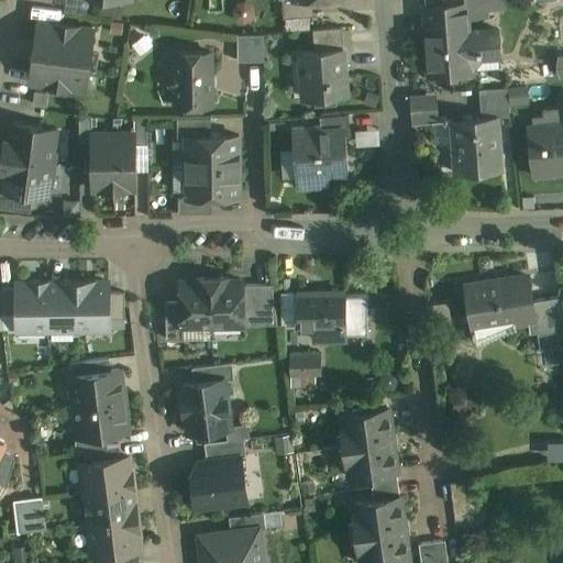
[(312,0),(280,0),(283,19),(315,17),(312,0)]
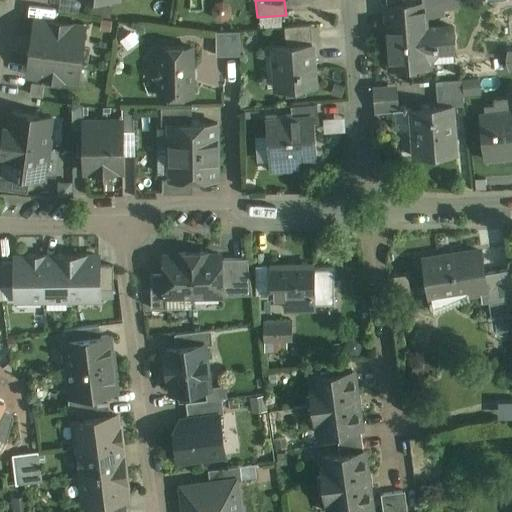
[(404,0),(406,16),(425,15),(425,16),(432,15),(431,0),(404,0)]
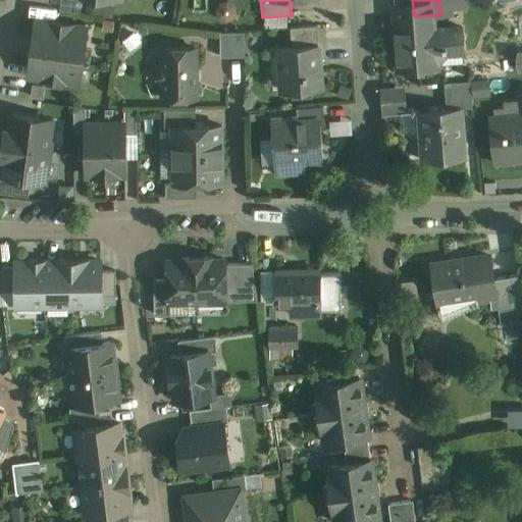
[(436,51),(434,30),(433,16),(433,15),(414,16),(394,18),(398,70),(418,68),(418,61),(435,60),(436,67),(437,67),(436,51)]
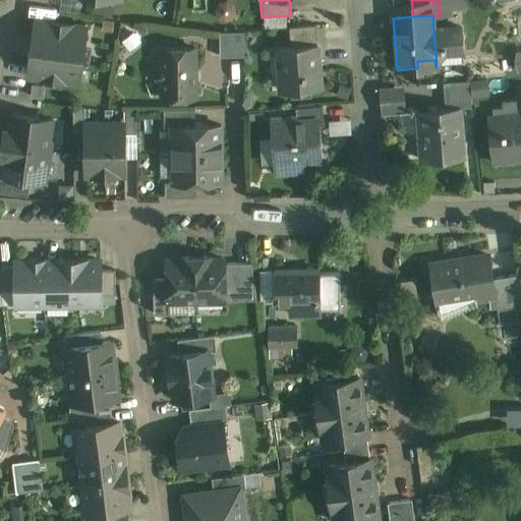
[(85,26),(37,19),(34,37),(32,37),(29,59),(32,59),(29,76),(77,82),(79,65),(82,66),(85,44),(82,43),(85,26)]
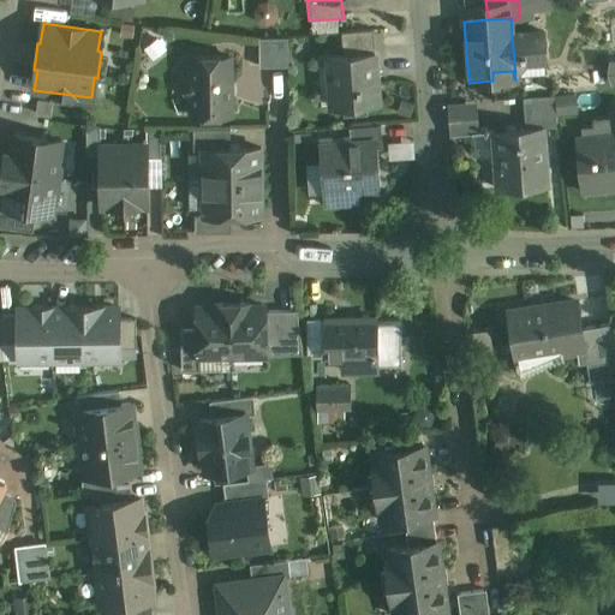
[(374,30),(341,33),(344,57),(375,53),(374,30)]
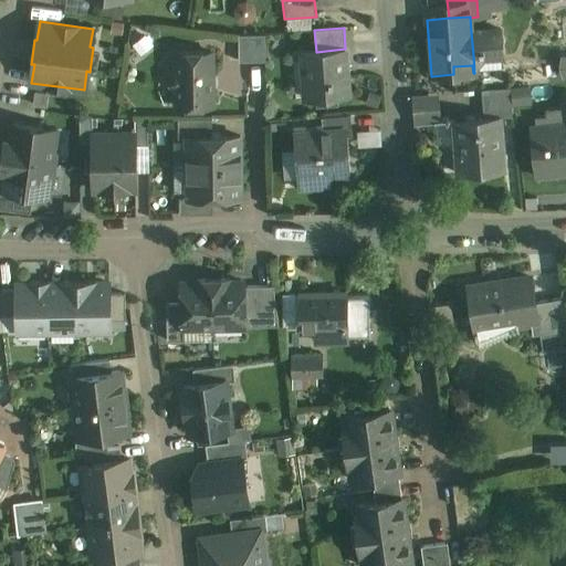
[(500,30),(471,32),(473,55),(475,54),(477,56),(484,55),(484,54),(500,53),(501,56),(502,56),(500,30)]
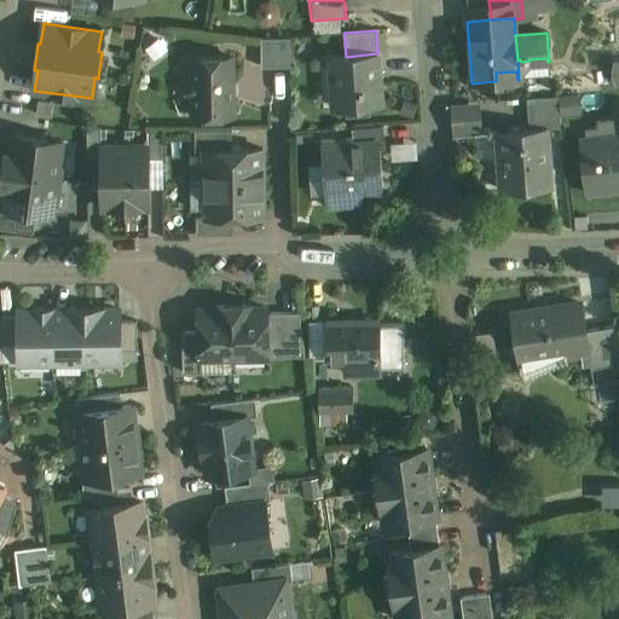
[(290,67),(290,38),(261,39),(261,68),(290,67)]
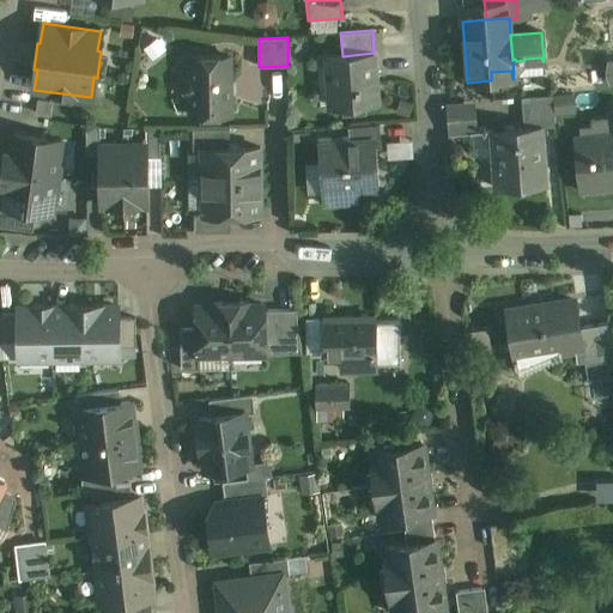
[(343,56),(327,58),(329,89),(337,87),(338,107),(378,104),(376,82),(374,55),(374,53),(343,56)]
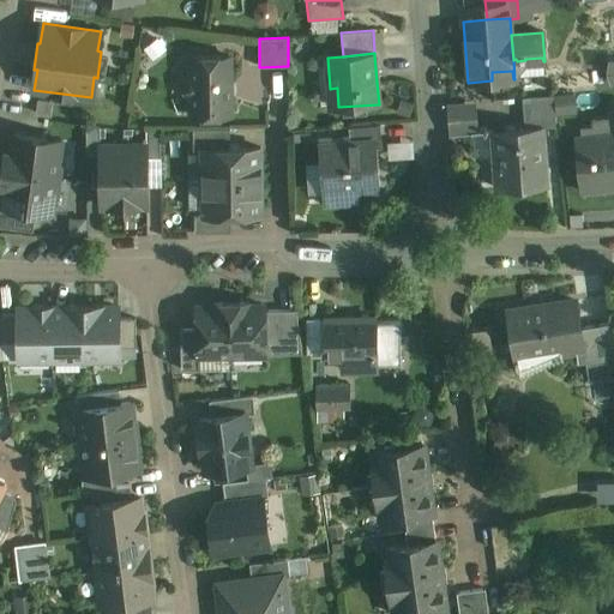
[(232,114),(230,56),(191,58),(191,77),(185,83),(186,90),(191,96),(192,114),(232,114)]
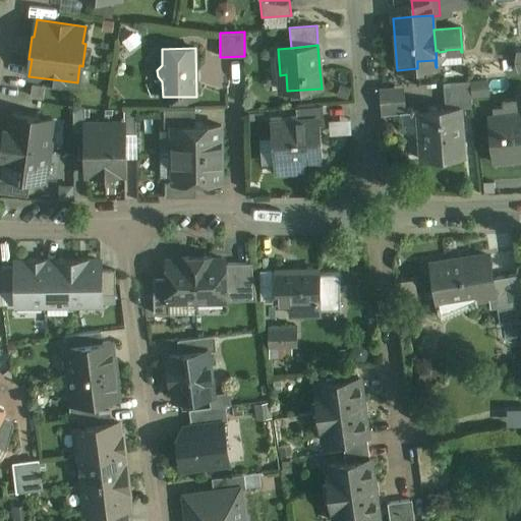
[(470,80),(444,82),(446,109),(461,108),(472,107),(470,80)]
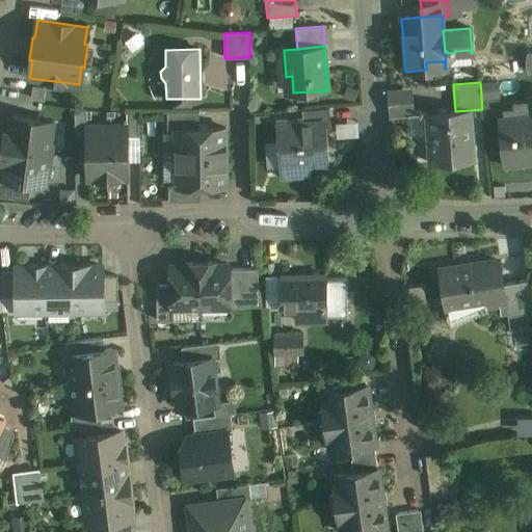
[(413,91),(388,92),(390,120),(414,118),(413,91)]
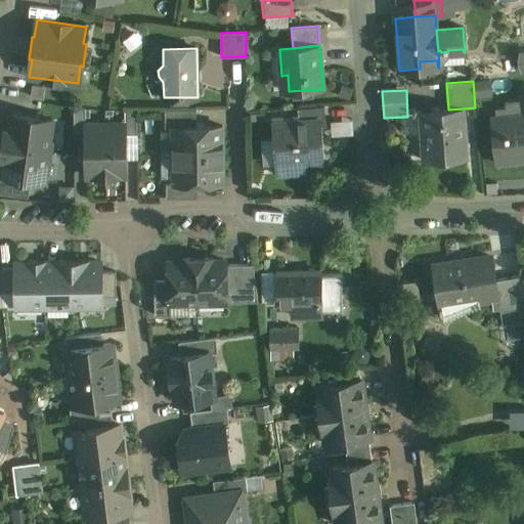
[(523,93),(523,101),(523,114),(490,118),(495,163),(497,163),(496,158),(523,154),(523,93)]
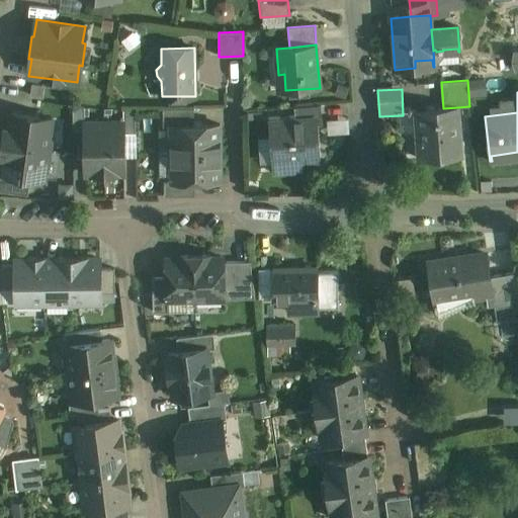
[(321,105),(294,107),(295,119),(318,118),(322,118),(321,105)]
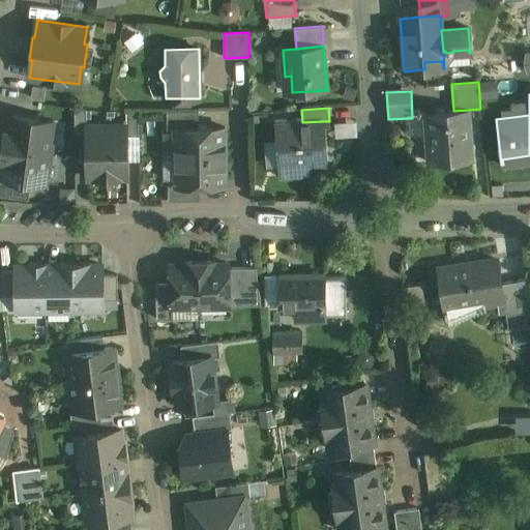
[(87,124),(86,110),(75,110),(76,135),(87,135),(87,124)]
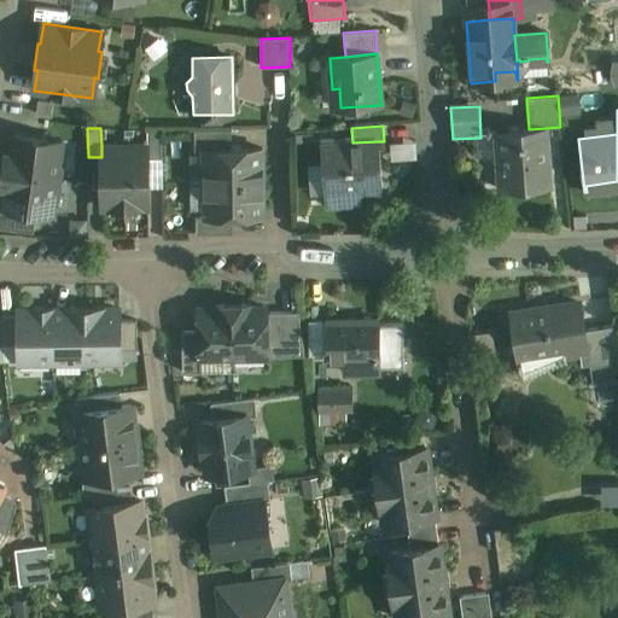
[(529,129),(495,132),(497,156),(500,188),(523,187),(524,187),(551,186),(547,128),(529,129)]
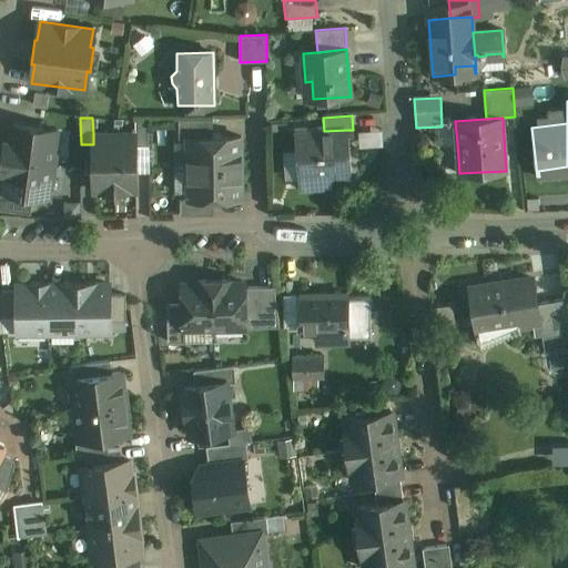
[(213,138),(212,119),(179,119),(180,139),(188,139),(188,138),(213,138)]
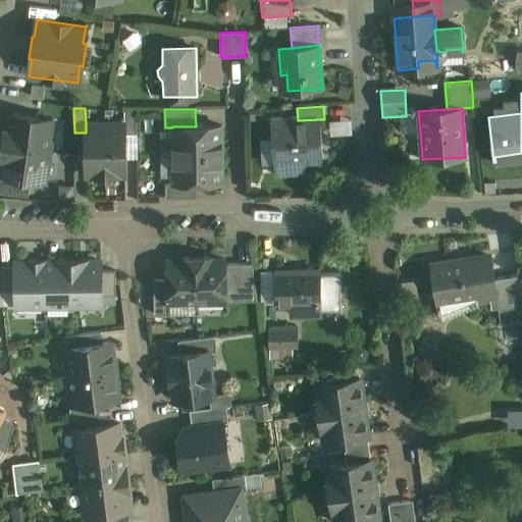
[(137,137),(137,110),(124,110),(124,122),(124,137),(137,137)]
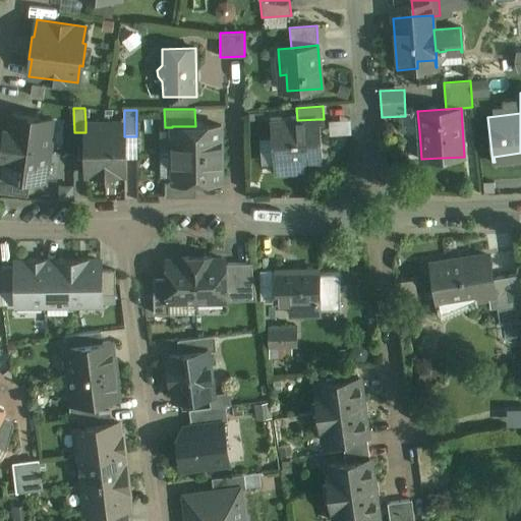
[(2,143),(51,151),(53,136),(50,136),(52,119),(11,114),(8,137),(3,136),(2,143)]
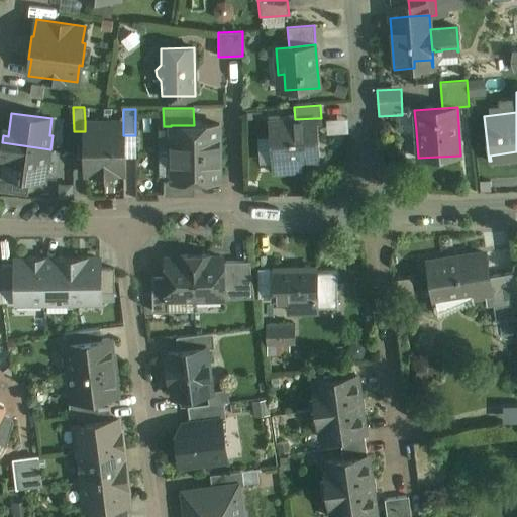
[(295,119),(269,121),(272,162),(273,162),(303,160),(320,159),(317,118),(295,119)]
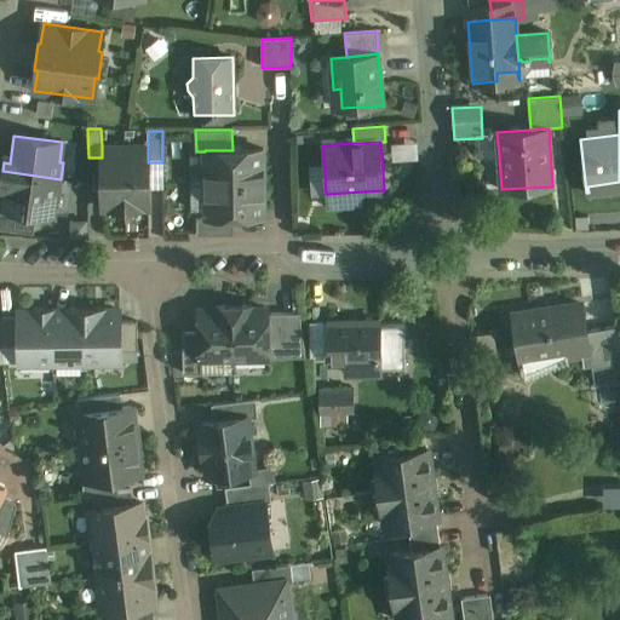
[(126,208),(125,145),(102,145),(102,158),(103,208),(126,208)]
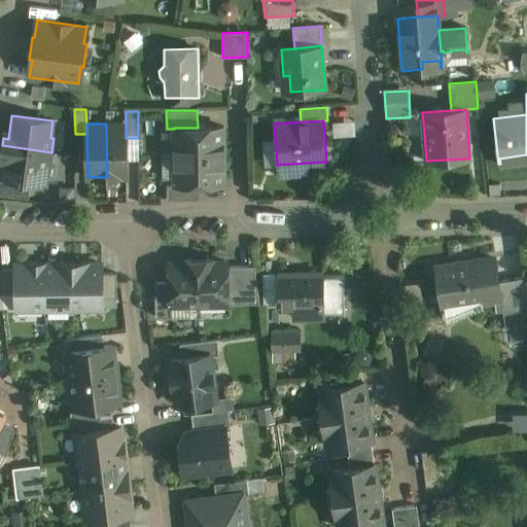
[(126,124),(106,124),(107,177),(127,176),(126,138),(126,124)]
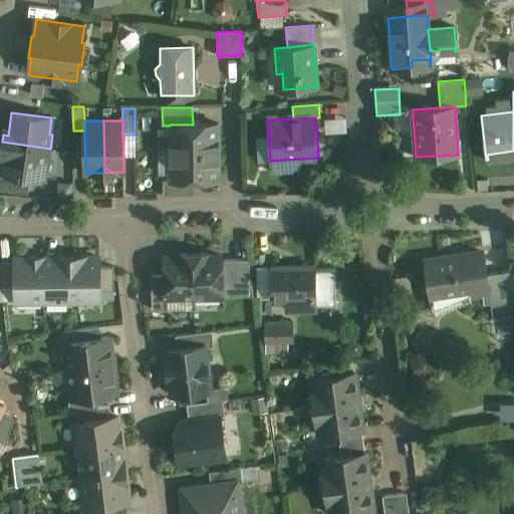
[(219,152),(218,123),(193,124),(170,124),(170,125),(170,152),(219,152)]
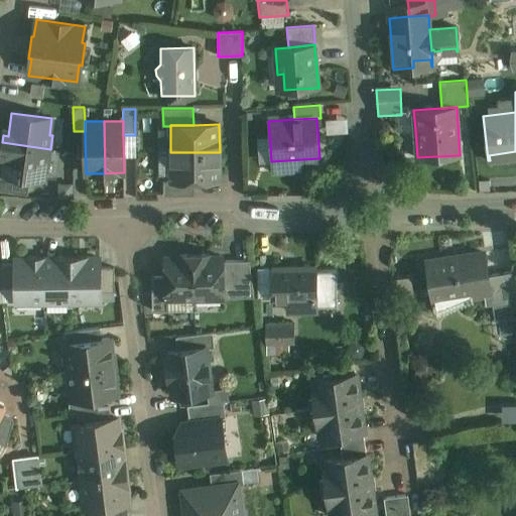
[(50,149),(2,142),(2,149),(6,150),(3,172),(30,176),(43,178),(45,162),(48,162),(50,149)]
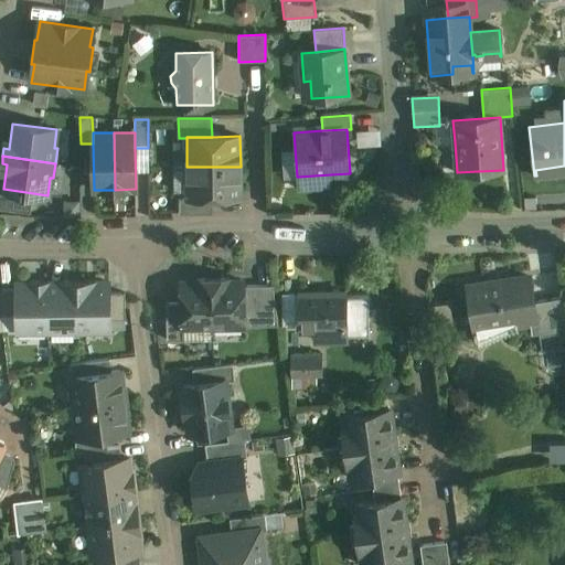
[(241,196),(241,167),(187,167),(188,195),(188,196),(213,196),(241,196)]
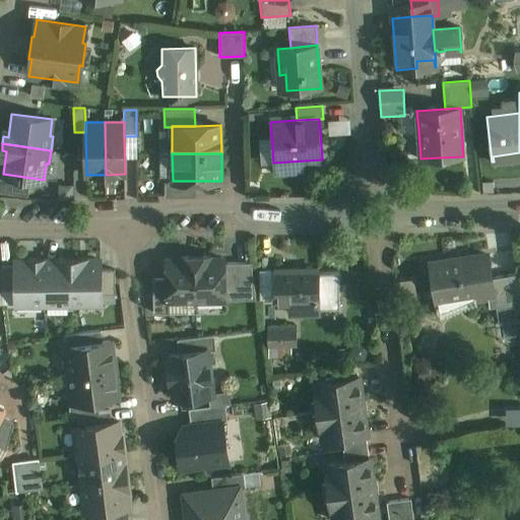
[(30,178),(3,174),(0,173),(0,191),(28,196),(30,178)]
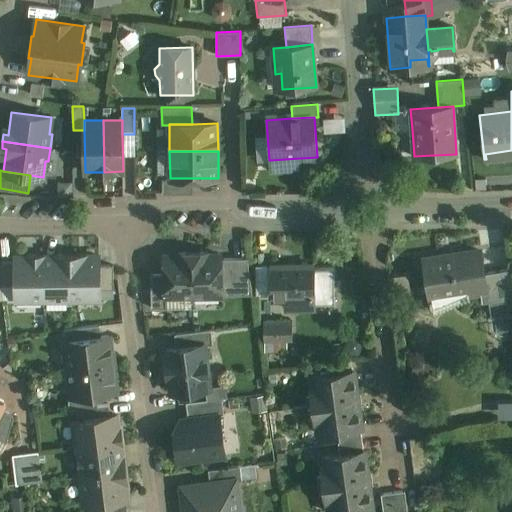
[(193,178),(170,178),(170,177),(162,178),(163,193),(193,193),(193,178)]
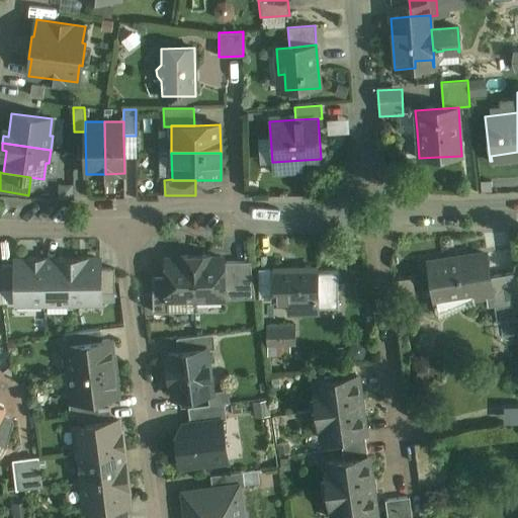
[(487,254),(429,263),(435,299),(436,299),(436,296),(472,291),(473,298),(487,296),(494,295),(491,276),(487,254)]
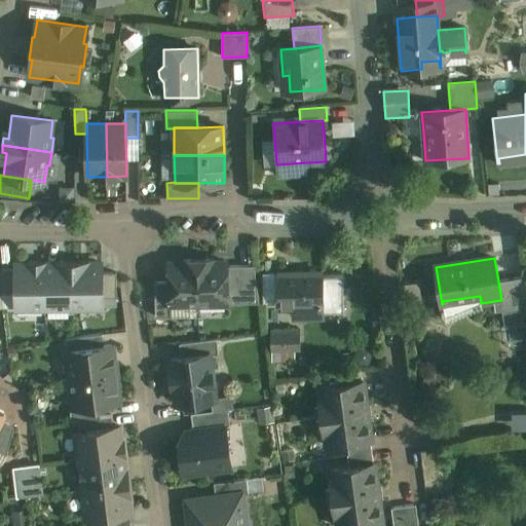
[(198,303),(198,259),(183,260),(183,262),(170,262),(170,282),(170,303),(172,303),(198,303)]
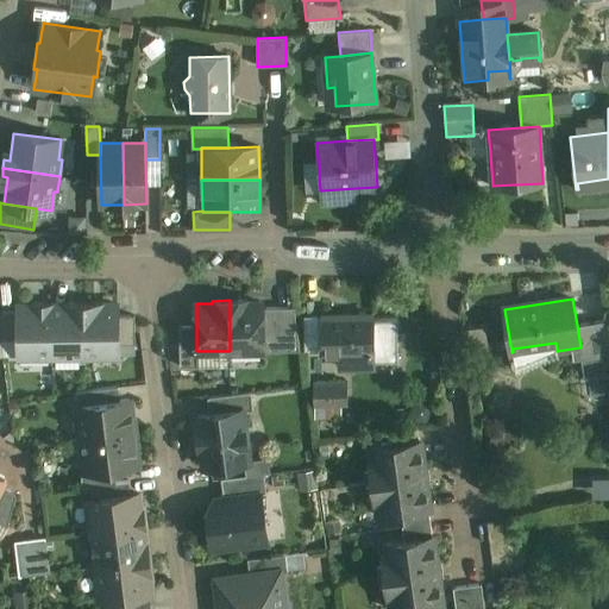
[(263,307),(263,302),(246,302),(246,300),(230,300),(230,351),(231,351),(264,350),(263,307)]
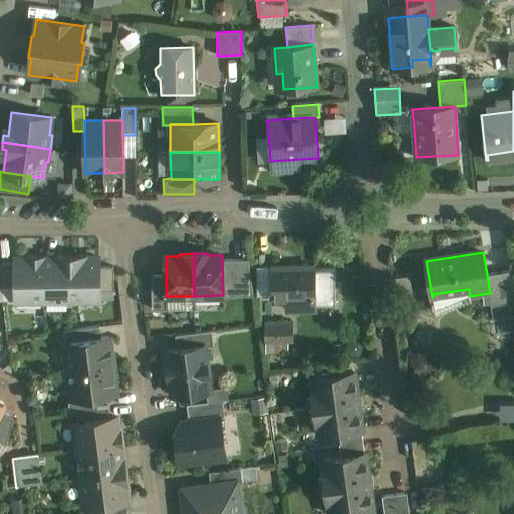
[(86,258),(86,256),(56,256),(56,258),(44,258),(44,257),(28,257),(28,258),(15,259),(15,262),(15,287),(16,301),(100,299),(100,291),(99,266),(99,257),(86,258)]
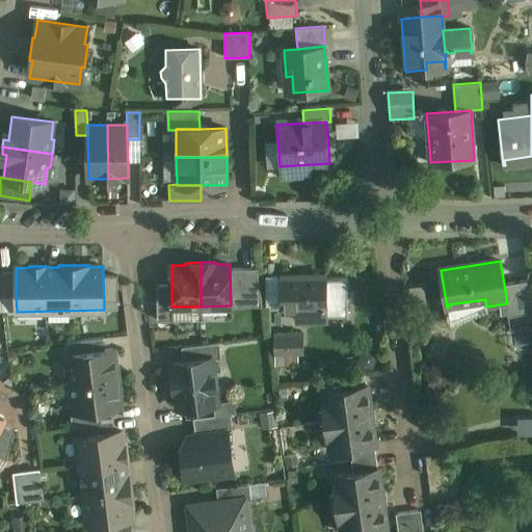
[(262,306),(257,268),(230,268),(231,306),(262,306)]
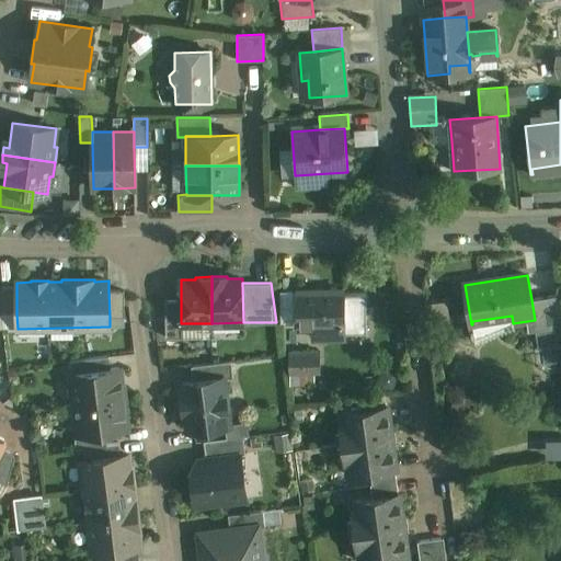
[(16,313),(16,286),(0,286),(0,299),(1,313),(16,313)]
